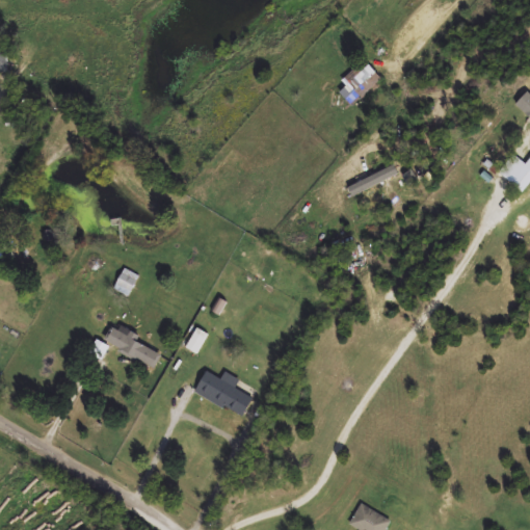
[(360,71),(355,65),(342,80),(346,84),(338,93),(352,106),(380,77),(366,63),(360,71)]
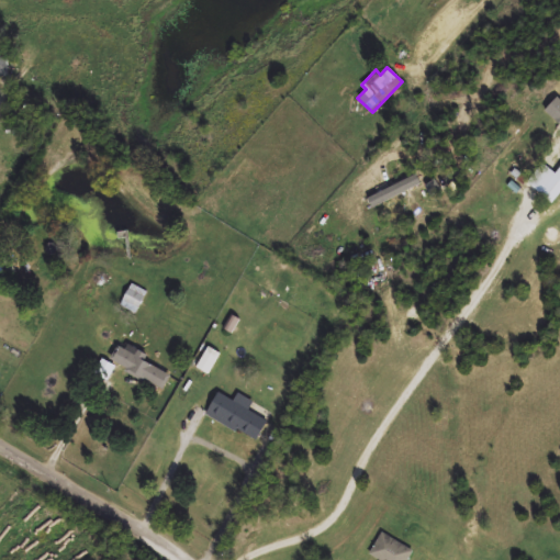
[(559,164),(538,192),(551,202),(559,191),(559,164)]
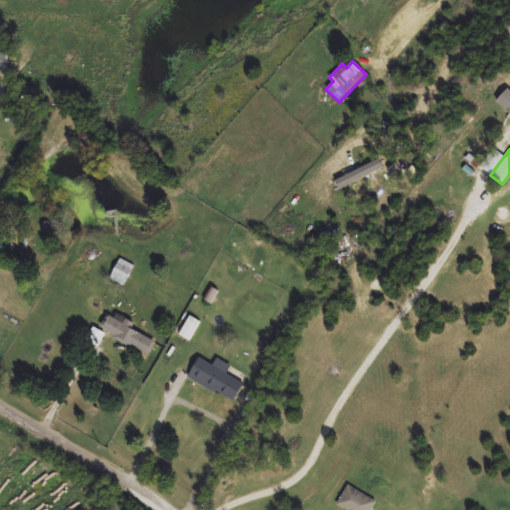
[(110,276),(127,284),(137,266),(120,257),(110,276)]
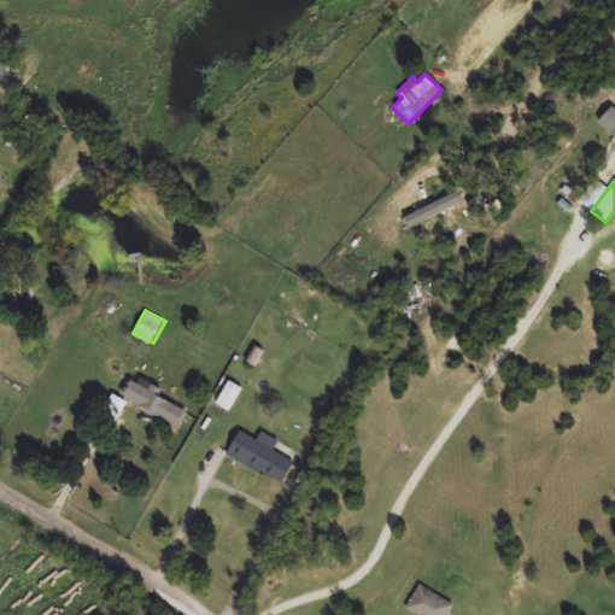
[(188,410),(157,397),(160,387),(129,374),(119,397),(113,394),(107,411),(121,417),(126,404),(181,428),(188,410)]
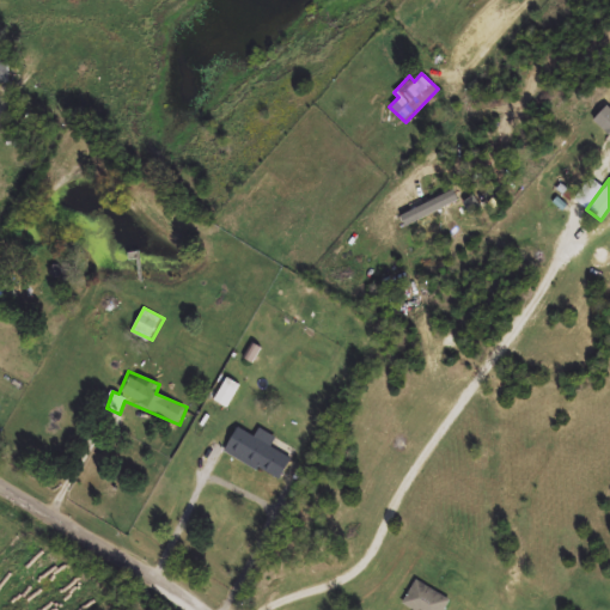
[(239,386),(226,378),(214,398),(227,407),(239,386)]
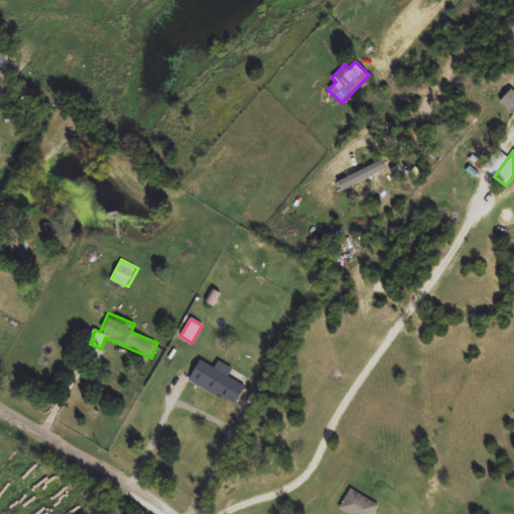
[(227,377),(232,367),(217,361),(214,367),(198,359),(187,382),(236,403),(244,384),(227,377)]
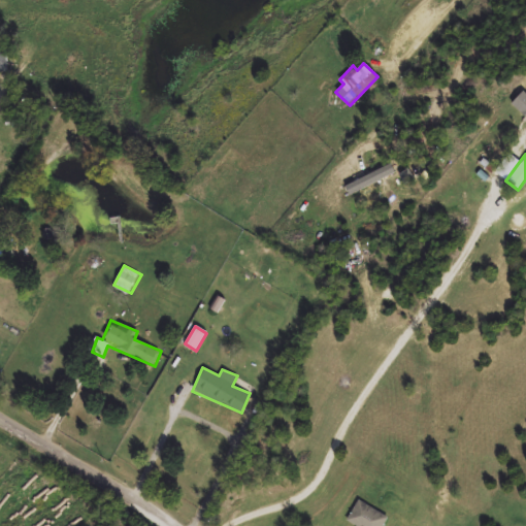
[(346,520),(357,525),(382,525),(388,516),(358,499),(346,520)]
